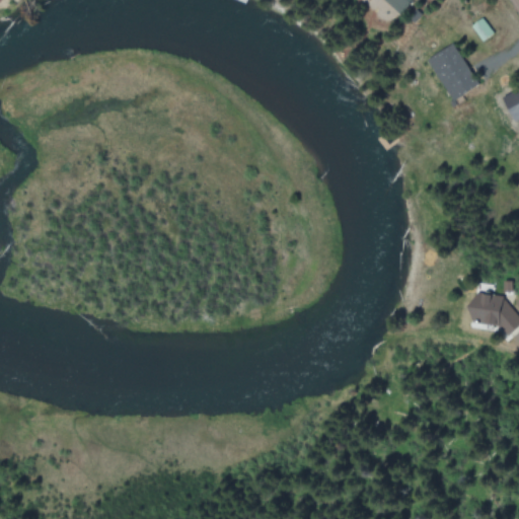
[(415,0),(386,0),(399,14),(415,0)]
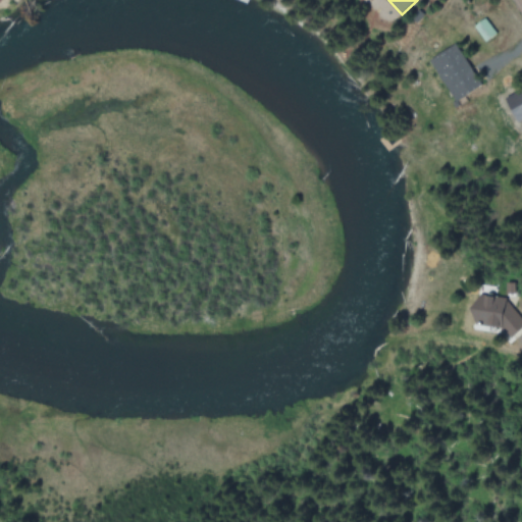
[(474,27),(486,42),(497,33),(484,17),(474,27)]
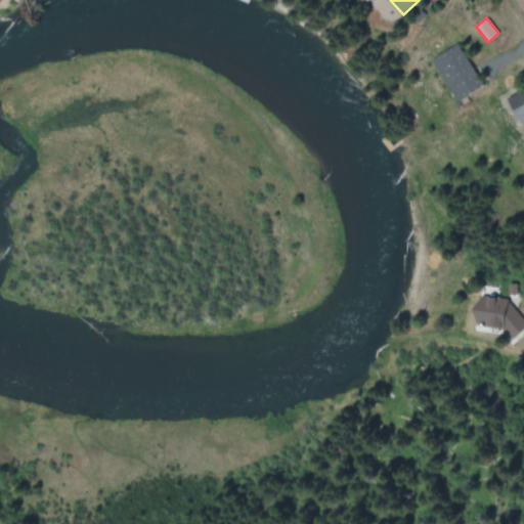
[(432,59),(460,101),(485,84),(457,43),(432,59)]
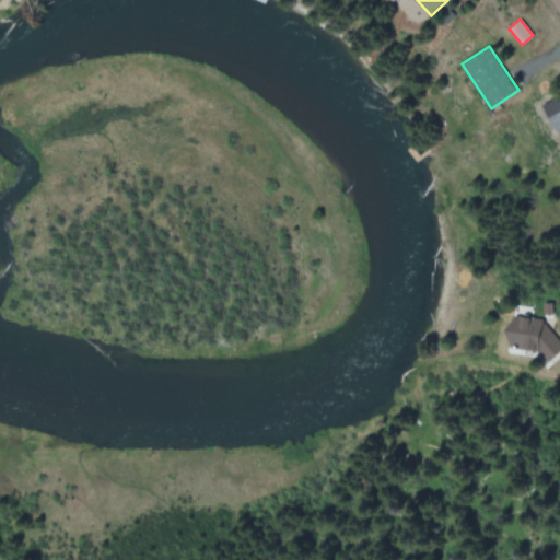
[(559,128),(559,96),(544,104),(556,130),(559,128)]
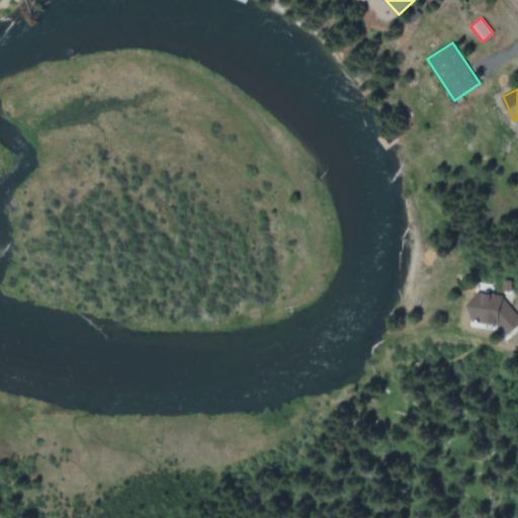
[(506,294),(483,293),(482,306),(471,305),(470,325),(517,327),(517,312),(505,311),(506,294)]
